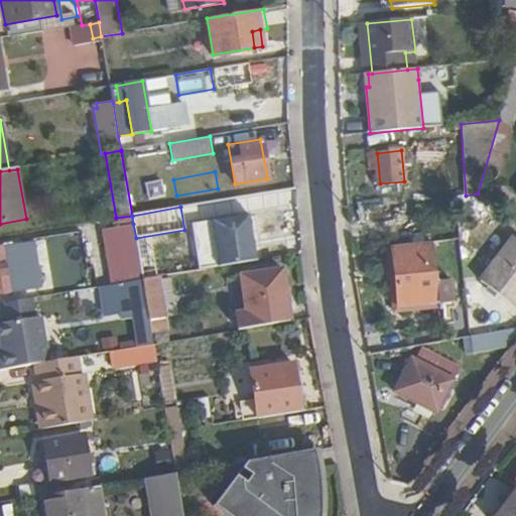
[(212,221),(218,256),(256,250),(250,215),(212,221)]
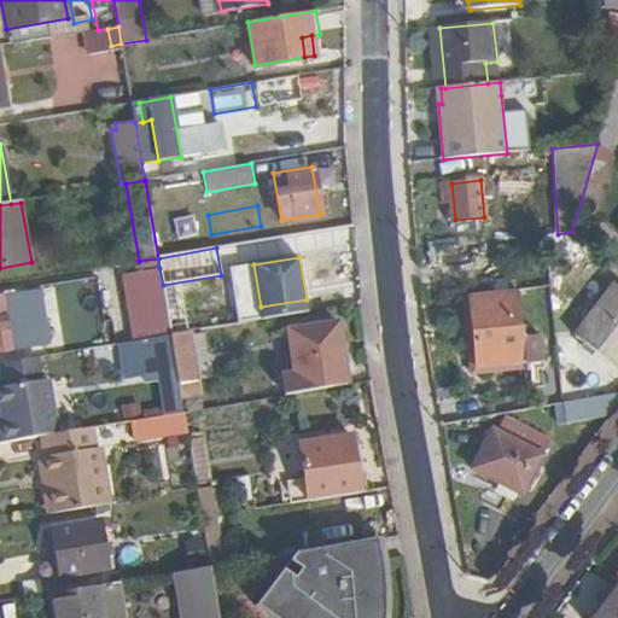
[(152,336),(170,333),(163,285),(159,268),(141,272),(152,336)]
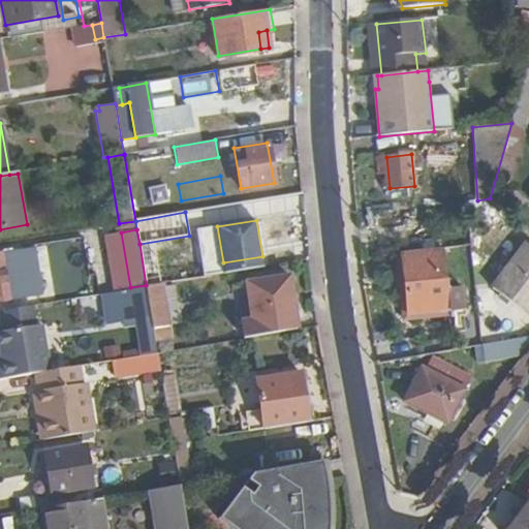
[(528,316),(528,247),(527,245),(492,289),(528,316)]
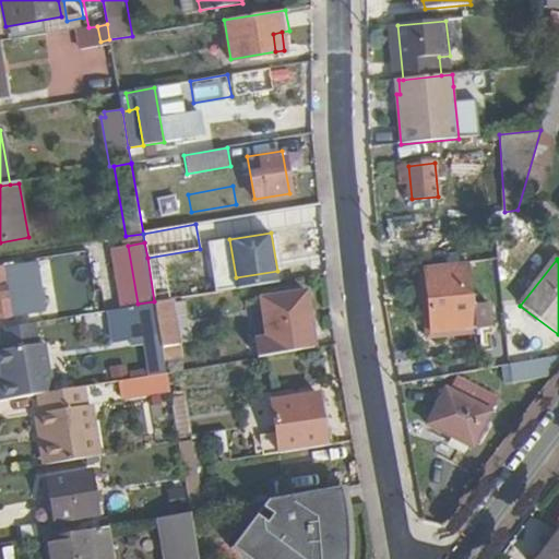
[(0,266),(0,317),(10,316),(1,268),(0,266)]
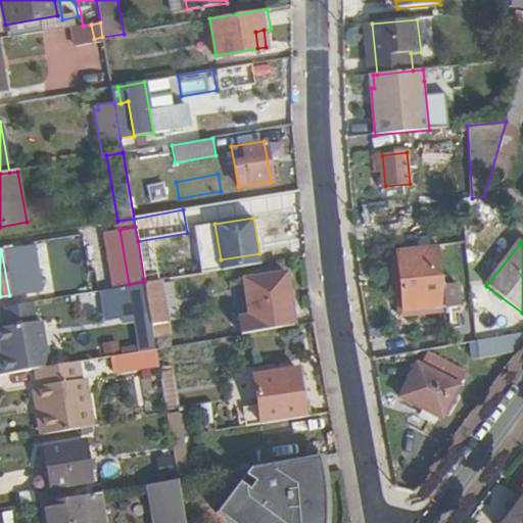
[(438,249),(397,253),(405,317),(460,311),(458,290),(442,292),(438,249)]
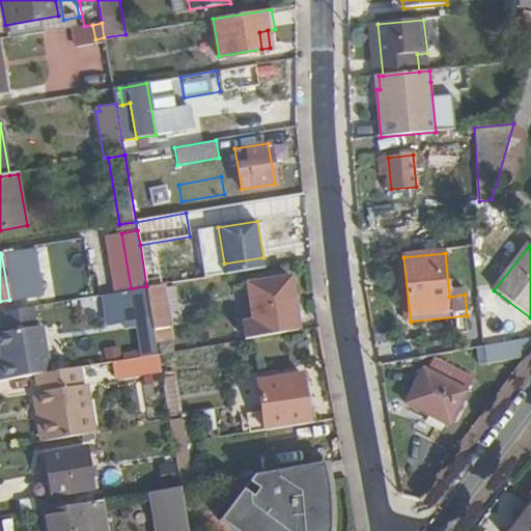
[(225,273),(264,267),(263,257),(224,263),(225,273)]
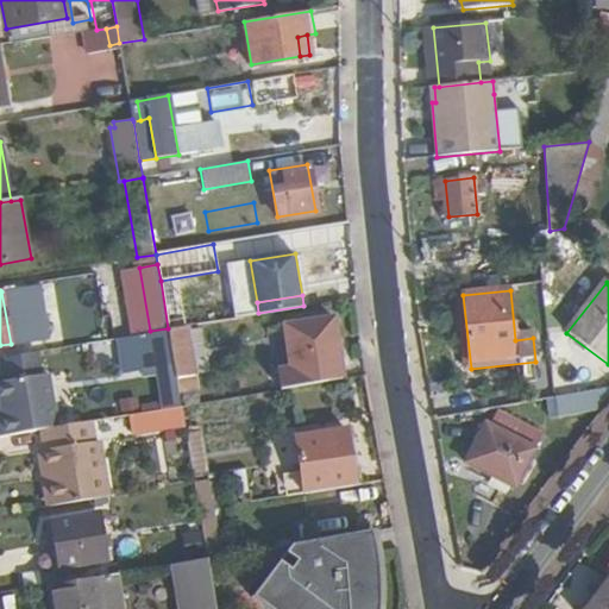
[(343,377),(332,316),(284,325),(292,366),(277,369),(281,388),(343,377)]
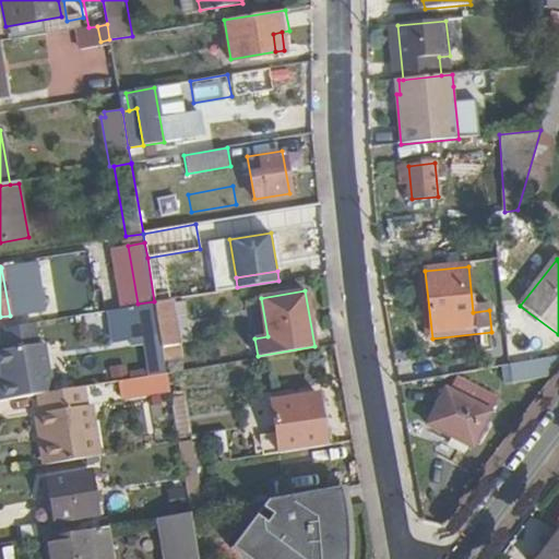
[(155,304),(163,346),(179,344),(177,330),(190,328),(186,300),(173,302),(171,298),(154,301),(155,304)]
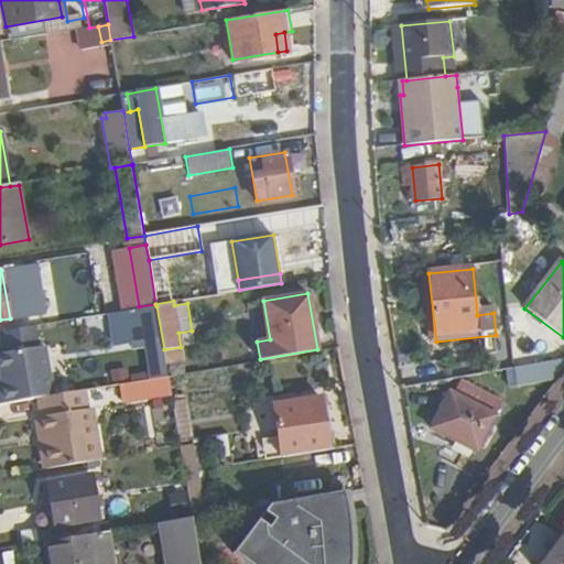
[(150,378),(167,375),(164,349),(156,306),(133,311),(138,334),(142,333),(143,340),(144,346),(150,378)]
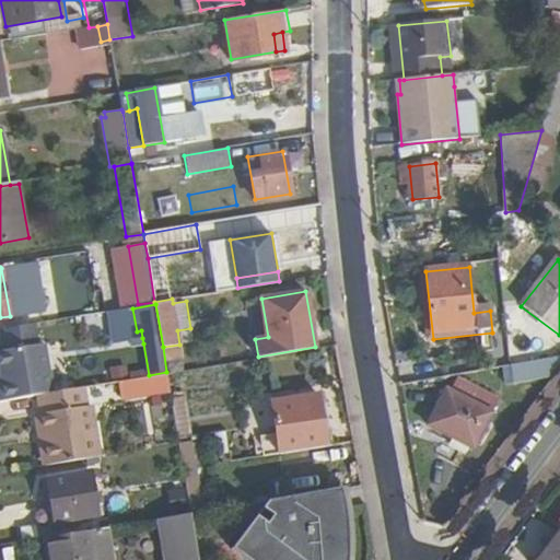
[(112,342),(129,339),(142,338),(141,330),(137,331),(132,308),(107,313),(112,342)]
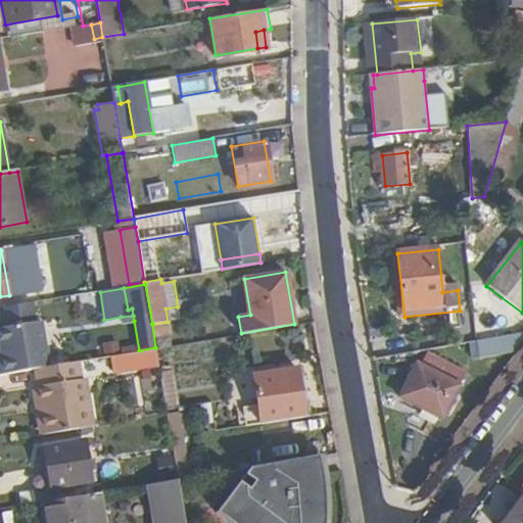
[(31,301),(0,305),(3,326),(34,322),(31,301)]
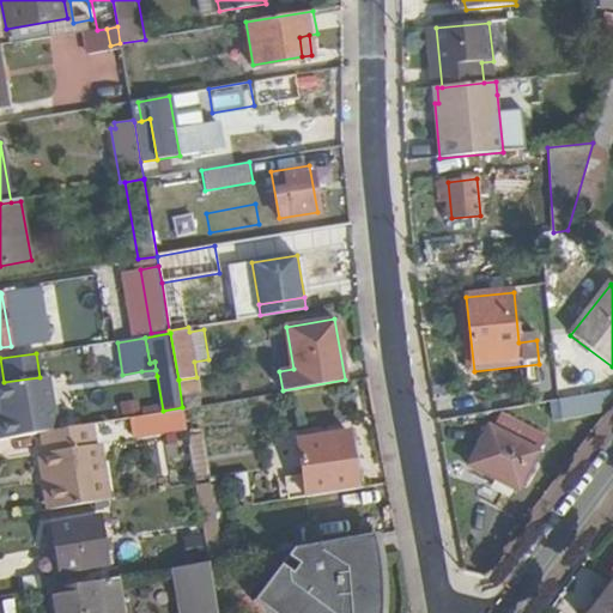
[(0,400),(2,418),(6,437),(55,429),(47,376),(40,377),(4,382),(0,382),(0,400)]
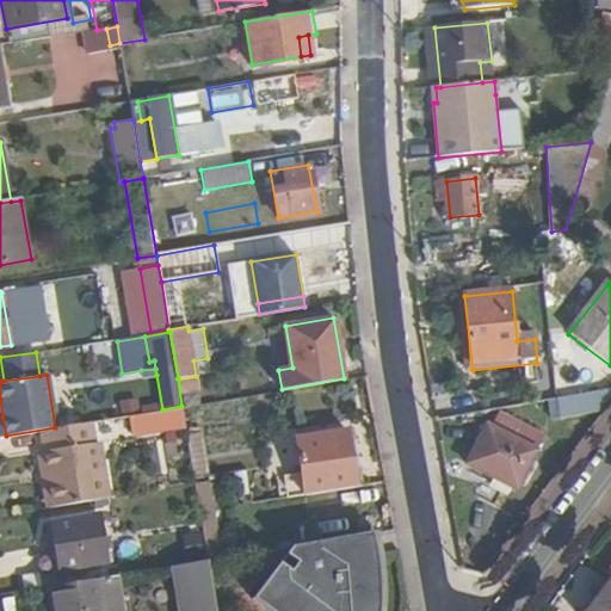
[(557,396),(560,417),(605,411),(603,392),(557,396)]
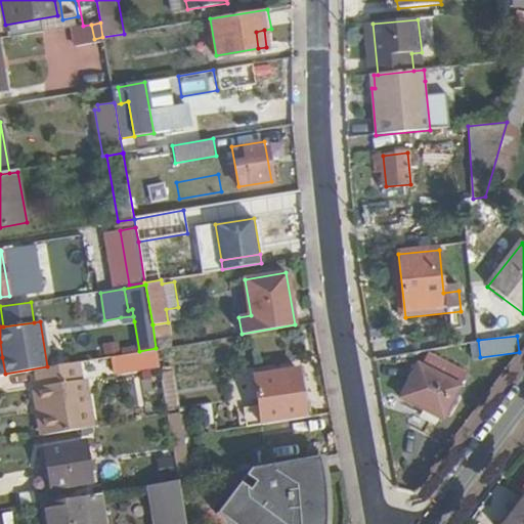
[(115,373),(159,365),(156,348),(139,351),(112,356),(115,373)]
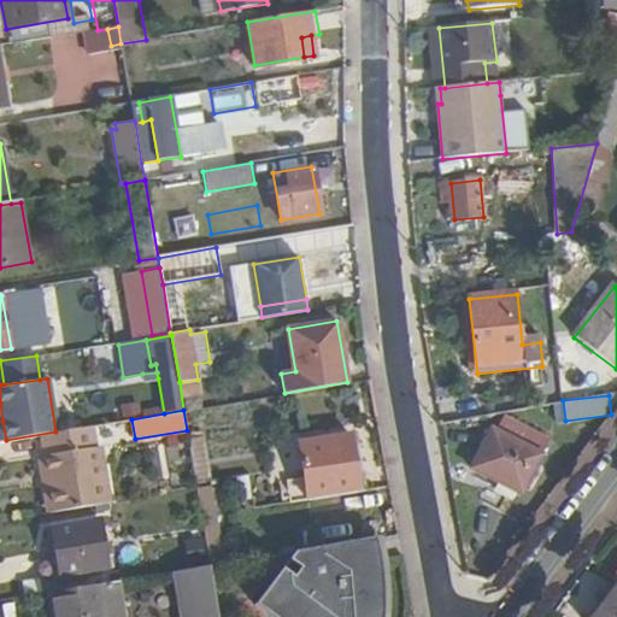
[(472,468),(523,494),(550,441),(506,418),(498,433),(492,430),(472,468)]
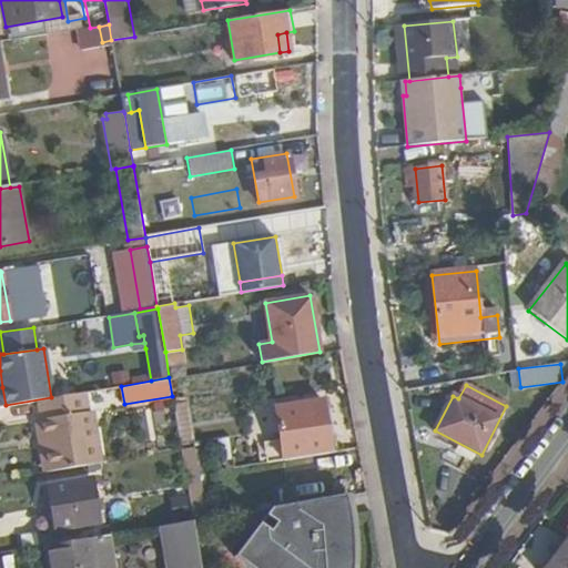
[(172,403),(180,444),(194,442),(186,401),(172,403)]
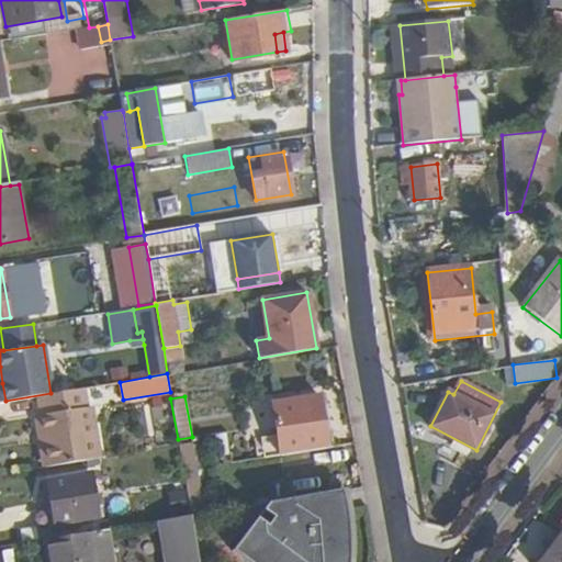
[(280,453),(326,447),(319,396),(273,403),(280,453)]
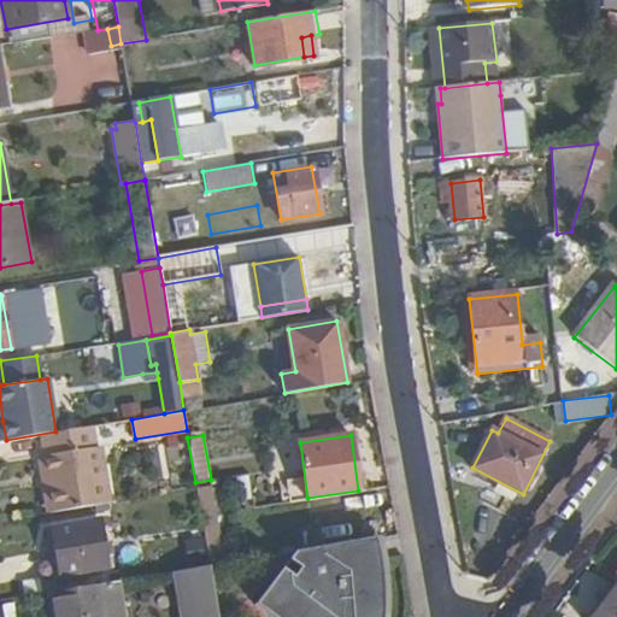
[(42,456),(52,512),(110,503),(100,445),(42,456)]
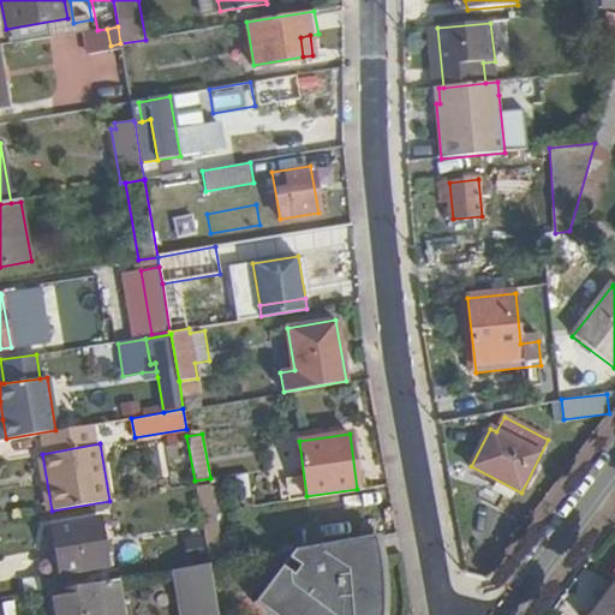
[(195,487),(207,549),(221,547),(209,484),(195,487)]
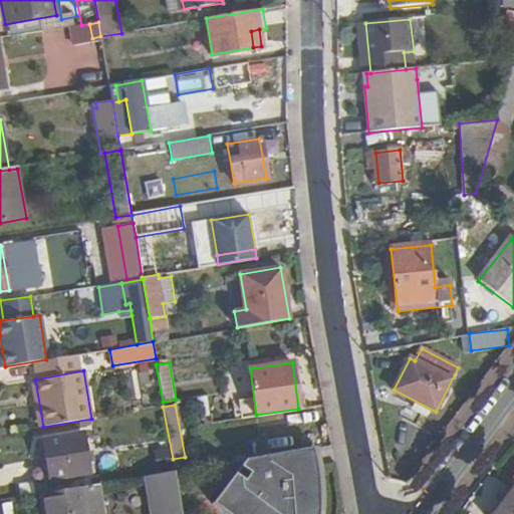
[(44,439),(50,479),(90,472),(83,433),(44,439)]
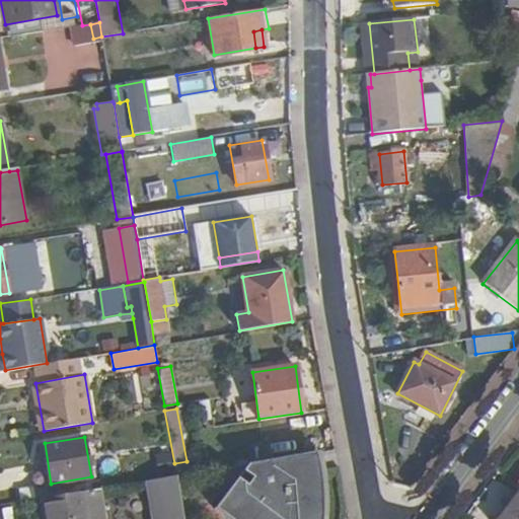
[(324,518),(326,491),(319,450),(252,462),(219,505),(236,518),(324,518)]
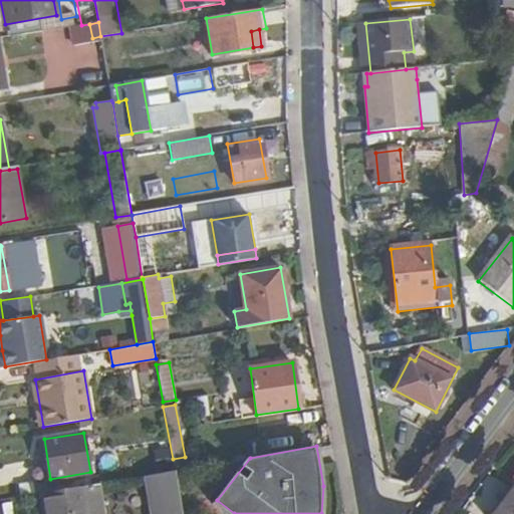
[(182,513),(179,493),(176,471),(147,476),(153,513),(182,513)]
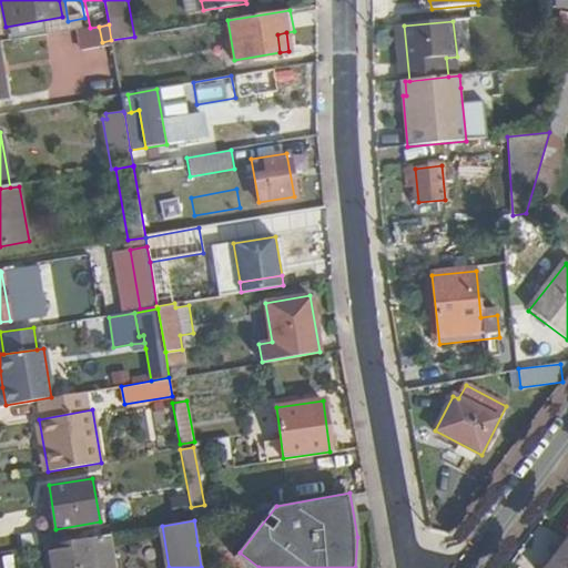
[(112,567),(108,535),(43,545),(47,567),(112,567)]
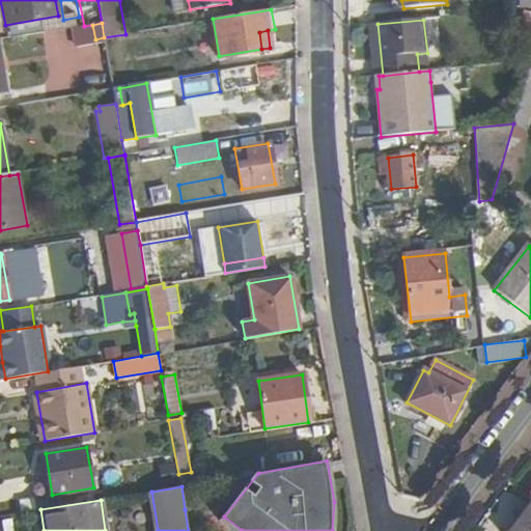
[(530,530),(530,505),(510,530),(530,530)]
